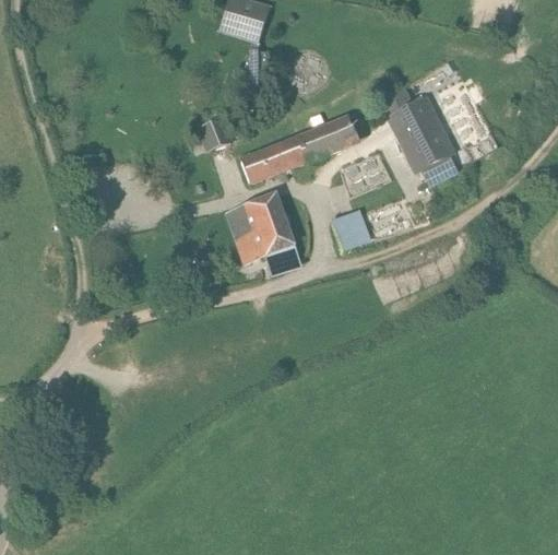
[(269,7),(249,0),(226,0),(216,31),(257,44),(269,7)]
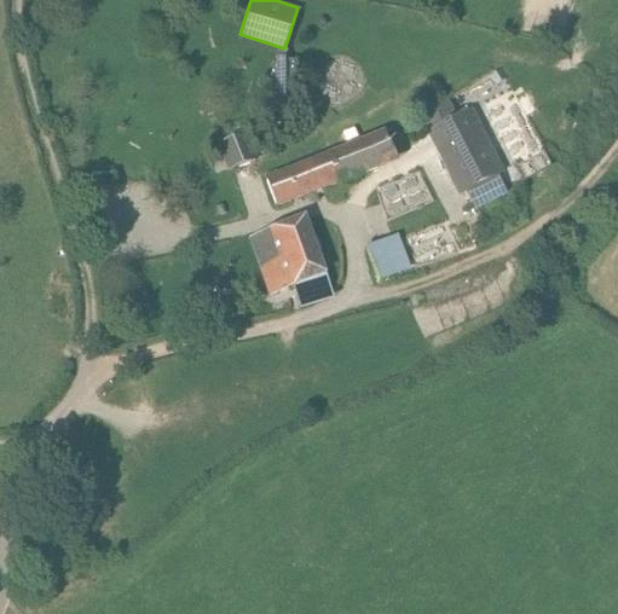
[(263,96),(282,100),(292,59),(282,57),(277,58),(273,57),(263,96)]
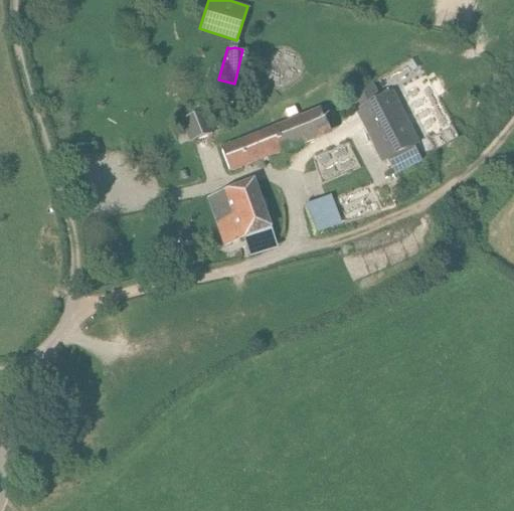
[(404,60),(409,68),(419,63),(414,54),(404,60)]
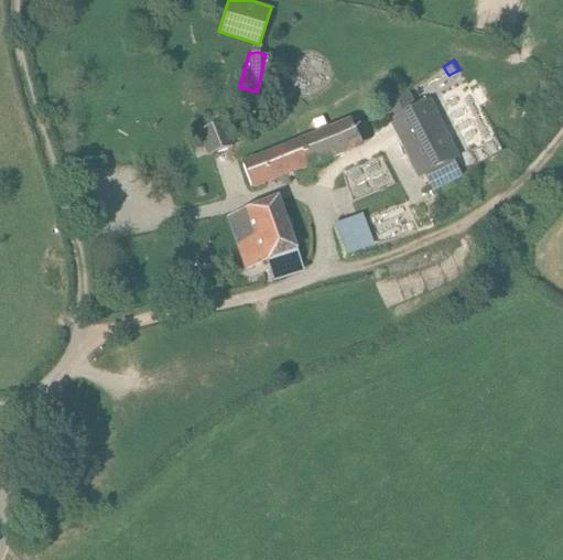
[(381,97),(390,116),(412,106),(403,86),(381,97)]
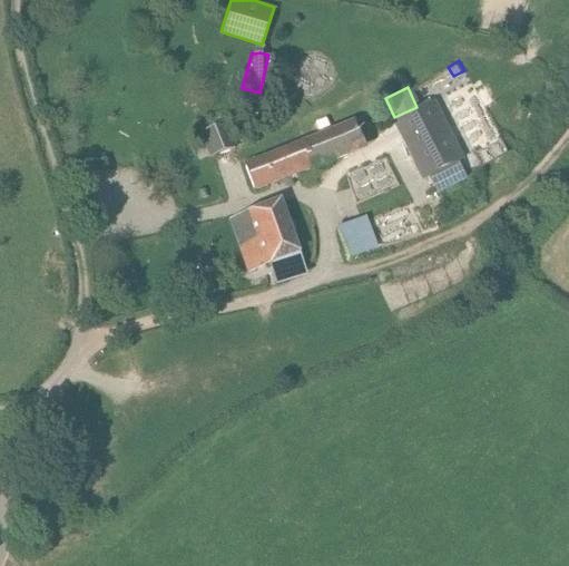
[(433,98),(417,107),(394,117),(393,117),(423,177),(462,157),(433,98)]
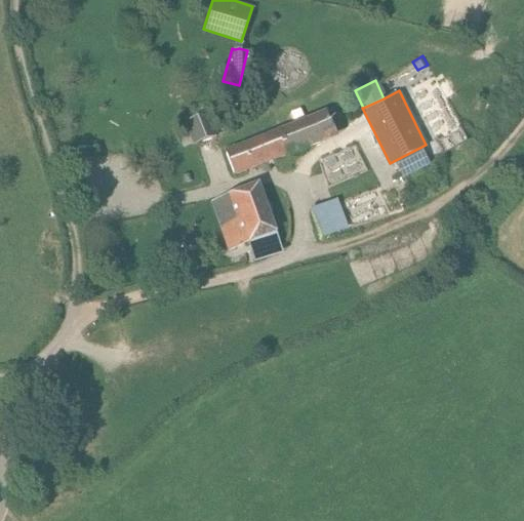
[(336,132),(326,108),(281,125),(289,150),(289,151),(306,145),(336,132)]
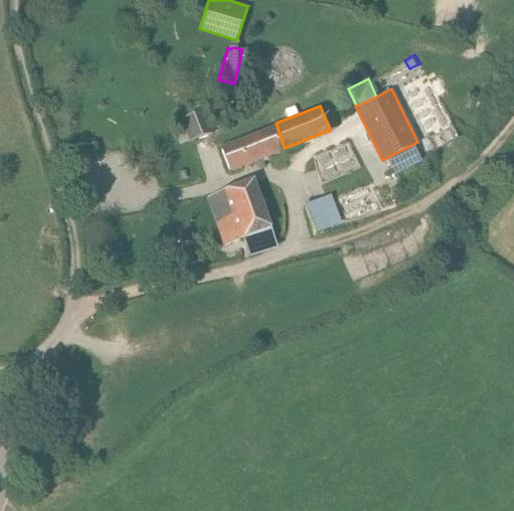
[(188,139),(213,130),(205,107),(180,115),(188,139)]
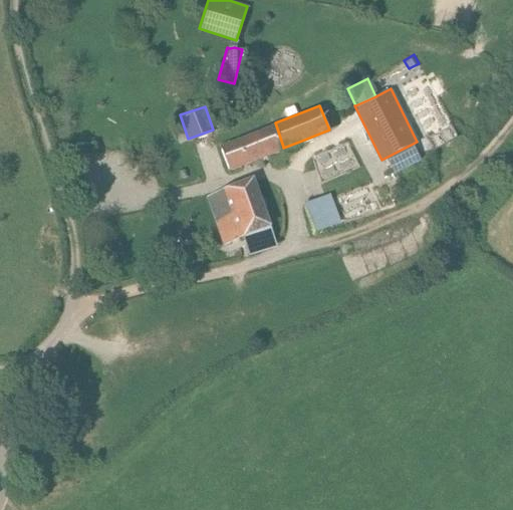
[(275,122),(274,123),(219,145),(228,169),(283,148),(283,147),(275,122)]
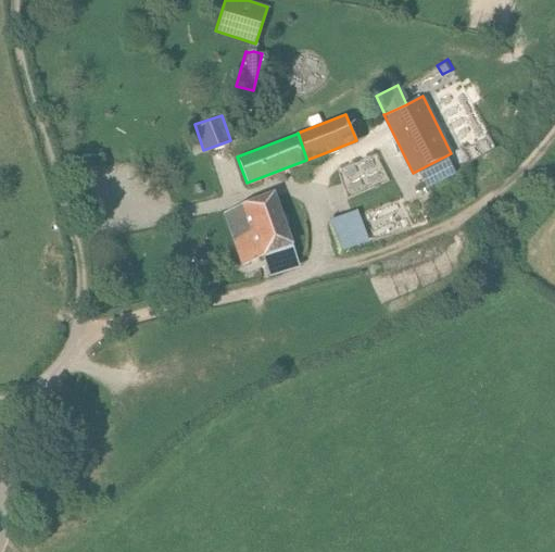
[(223,212),(241,262),(289,245),(270,195),(223,212)]
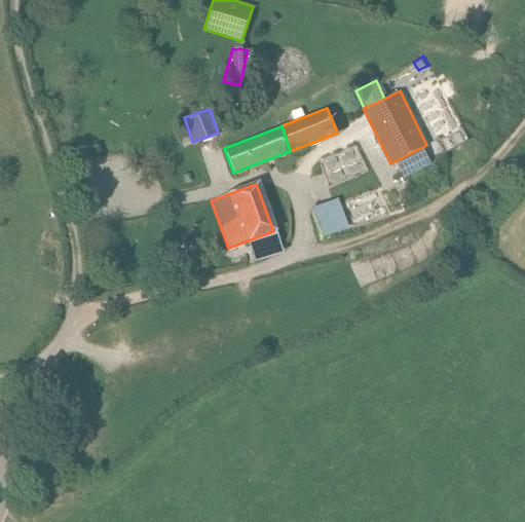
[(339,197),(311,208),(322,236),(349,227),(339,197)]
